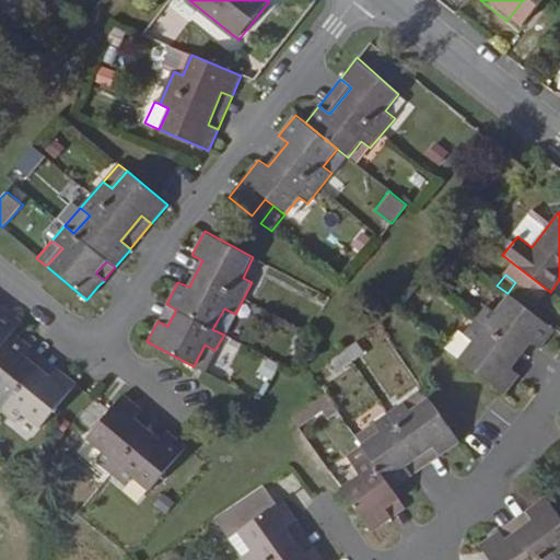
[(471,341),(457,358),(503,394),(520,373),(510,366),(529,341),(539,350),(553,329),(508,293),(494,312),(486,305),(463,335),(471,341)]
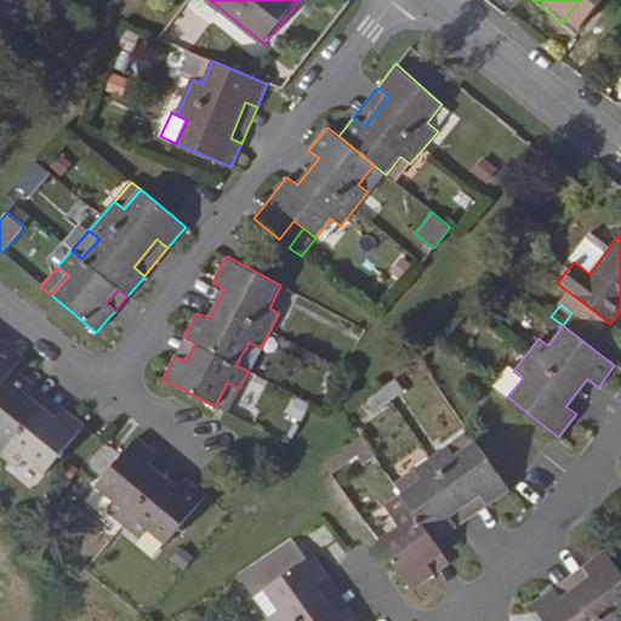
[(175,357),(186,362),(195,343),(184,337),(175,357)]
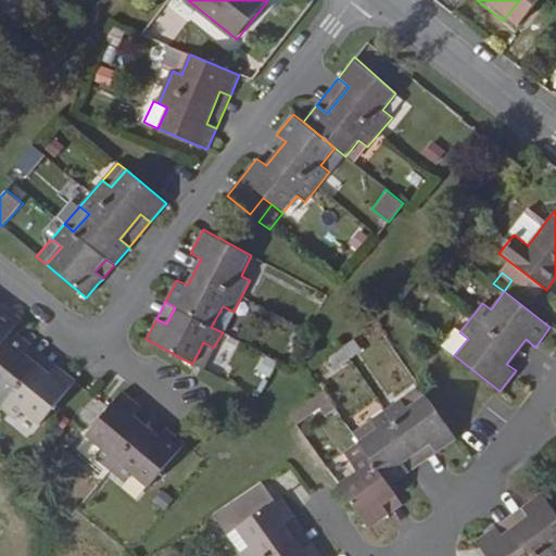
[(38,426),(76,382),(57,366),(49,375),(24,354),(30,345),(12,330),(22,319),(3,303),(0,306),(0,408),(14,421),(22,413),(38,426)]
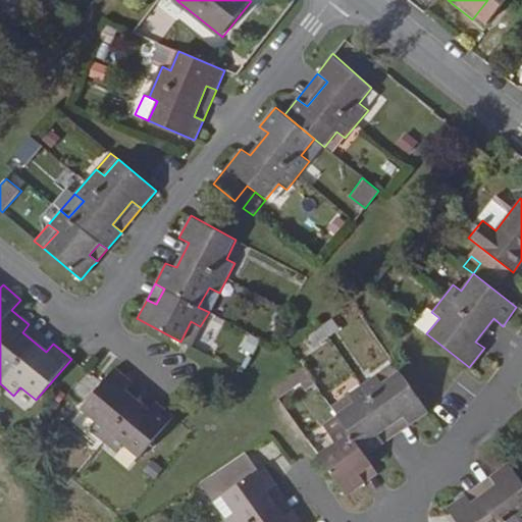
[(219,293),(209,288),(198,307),(209,312),(219,293)]
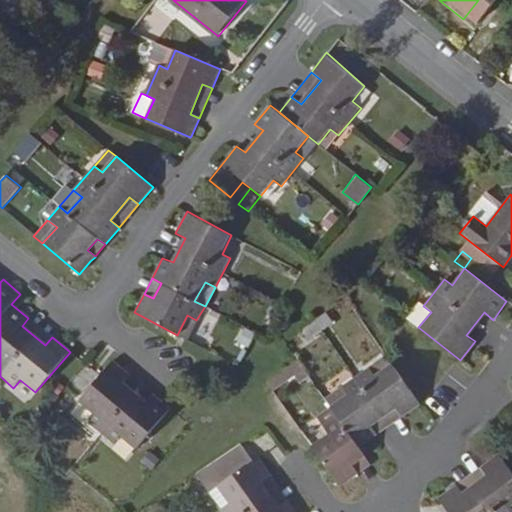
[(327,311),(302,328),(309,338),(334,322),(327,311)]
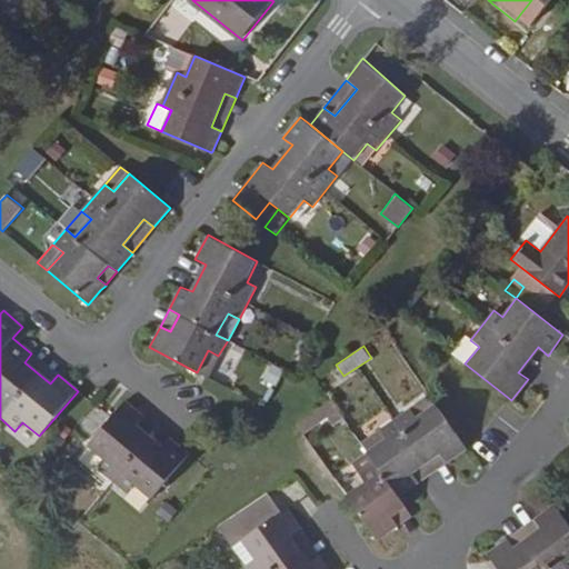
[(208,350),(197,372),(208,378),(218,356),(208,350)]
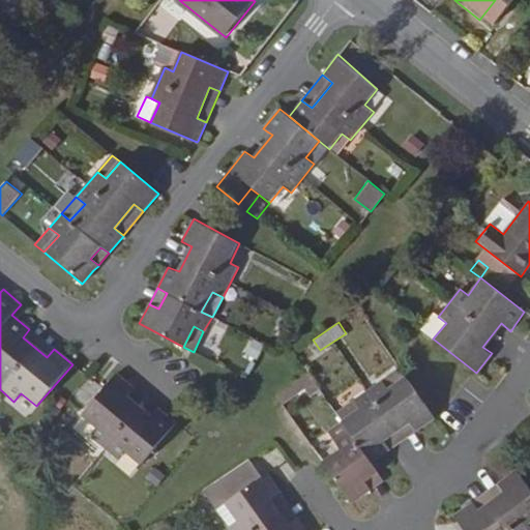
[(23,337),(47,357),(54,349),(29,329),(23,337)]
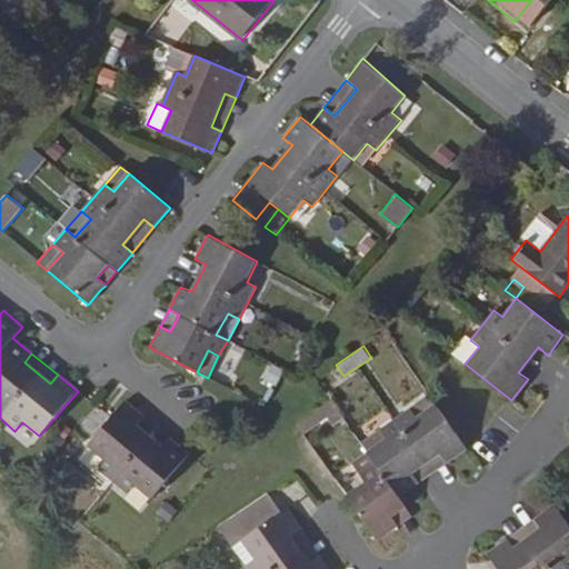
[(427,393),(409,407),(416,417),(435,403),(427,393)]
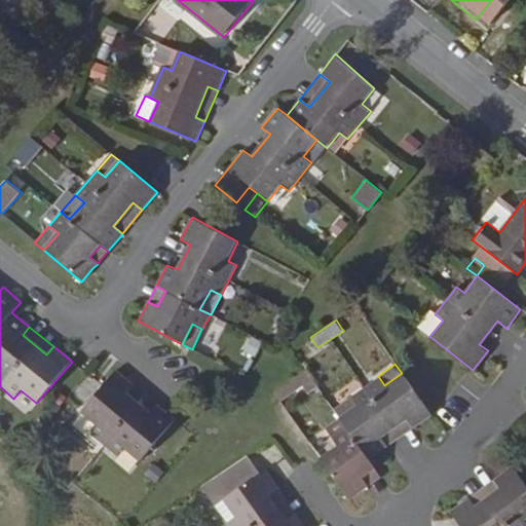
[(133,386),(115,370),(79,413),(96,426),(89,435),(116,456),(123,448),(140,462),(175,421),(156,404),(150,412),(126,393),(133,386)]
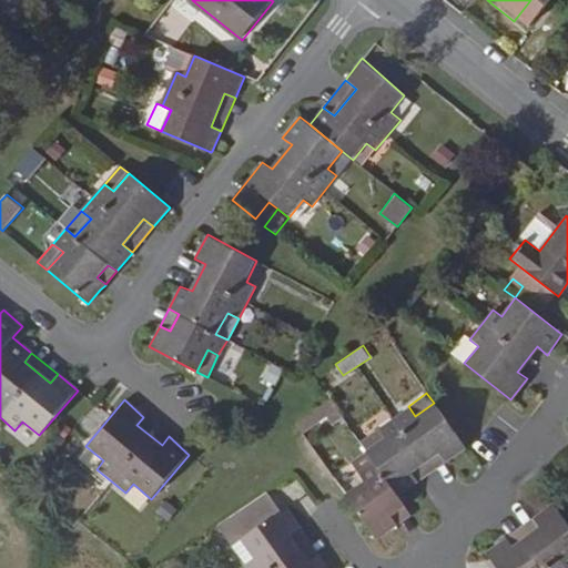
[(343,418),(330,399),(321,405),(327,415),(334,424),(343,418)]
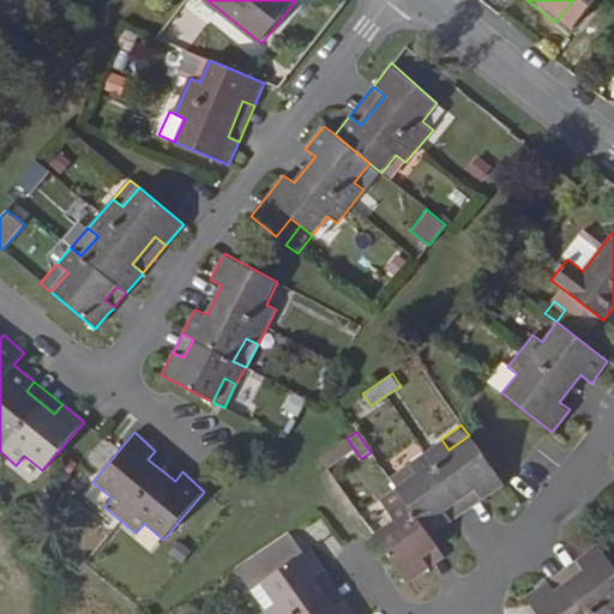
[(391,521),(372,534),(405,583),(427,569),(420,558),(437,547),(429,536),(451,521),(444,510),(473,489),(481,500),(503,485),(469,435),(449,450),(441,439),(408,462),(416,473),(395,487),(403,498),(385,510),(391,521)]
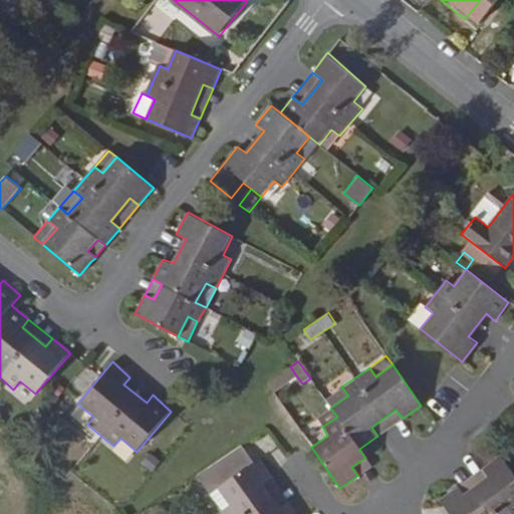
[(296,375),(290,366),(266,382),(273,393),(296,375)]
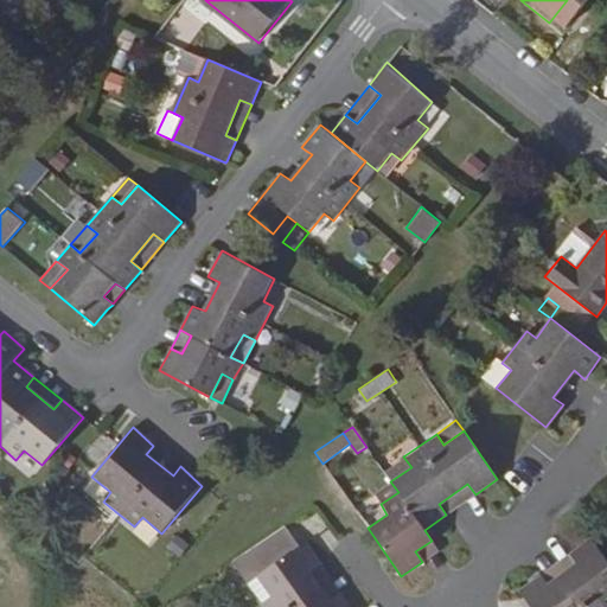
[(383,470),(390,481),(411,467),(403,457),(383,470)]
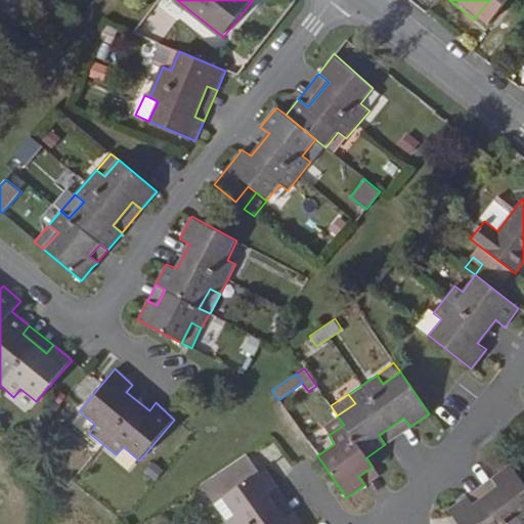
[(410,427),(403,418),(379,435),(385,444),(410,427)]
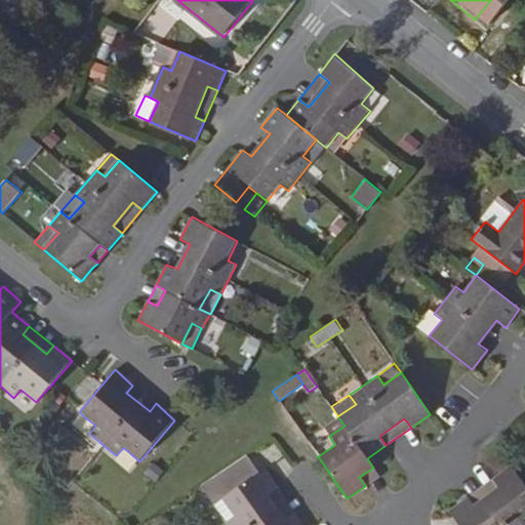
[(245,455),(201,486),(213,505),(223,497),(234,515),(226,521),(228,524),(301,524),(293,513),(284,518),(268,492),(276,487),(264,469),(257,474),(245,455)]
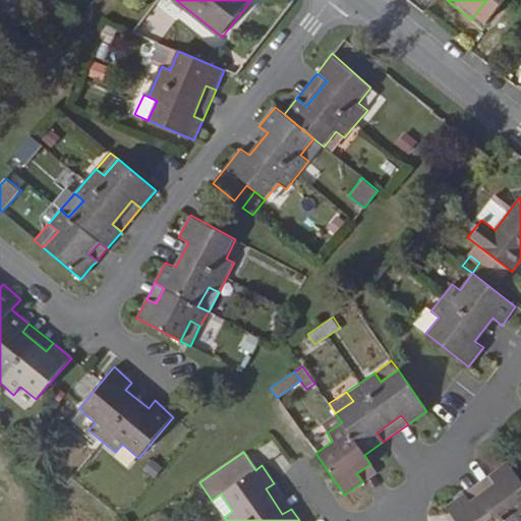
[(520,513),(520,480),(508,462),(487,475),(494,483),(470,502),(463,494),(444,506),(455,520),(520,520),(520,517),(519,515),(520,513)]
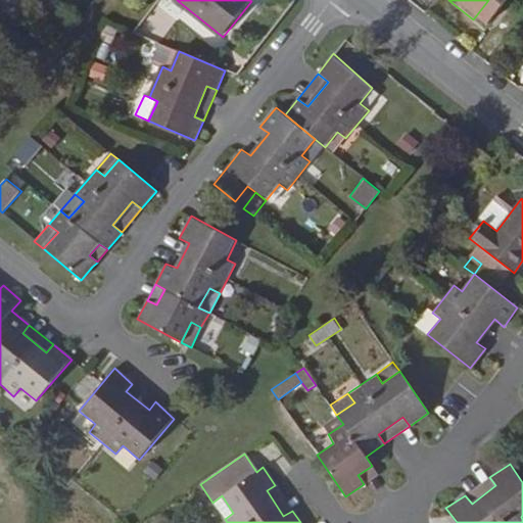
[(372,466),(358,475),(364,484),(379,474),(372,466)]
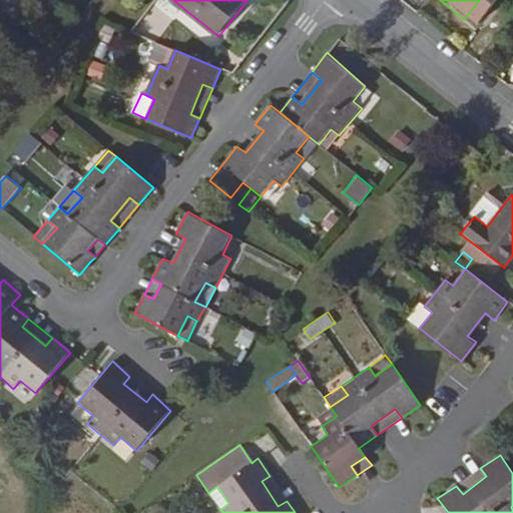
[(486,476),(480,468),(456,486),(463,494),(486,476)]
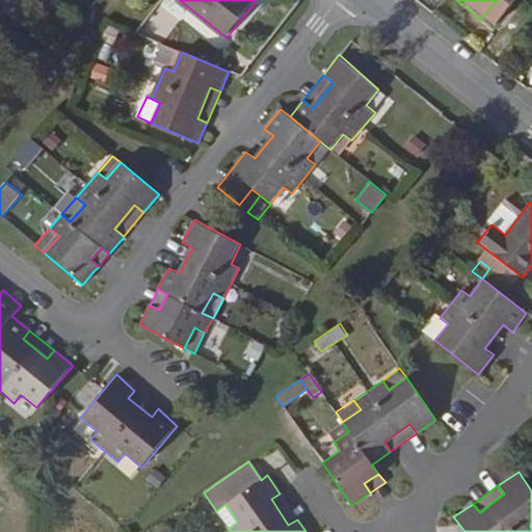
[(280,494),(271,499),(282,513),(289,507),(280,494)]
